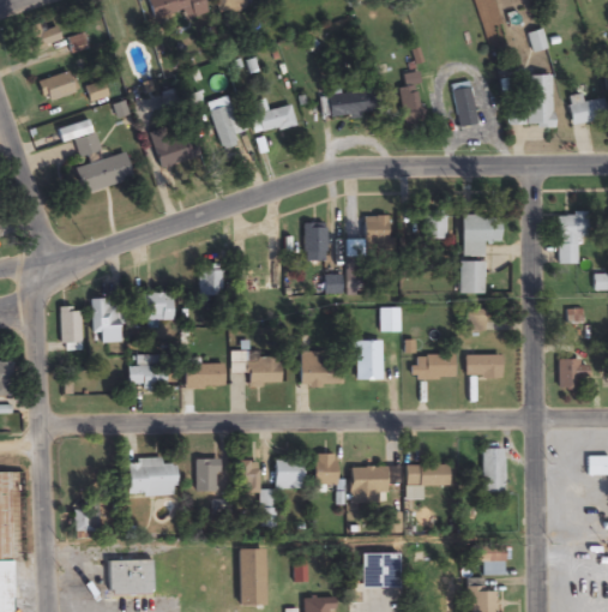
[(156,0),(160,16),(187,12),(188,17),(208,13),(205,0),(156,0)]
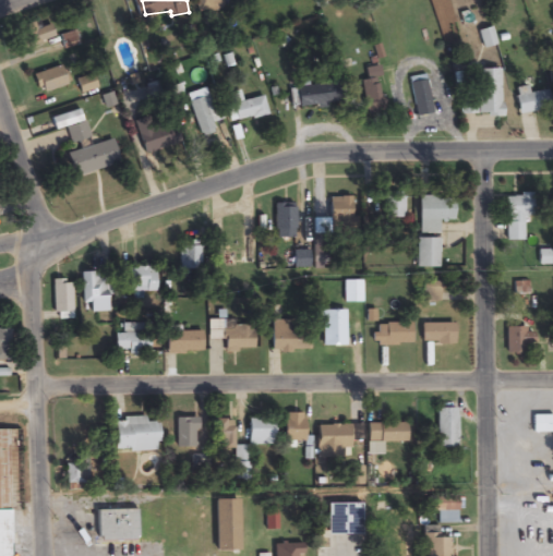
[(200,0),(202,10),(225,2),(224,0),(200,0)]
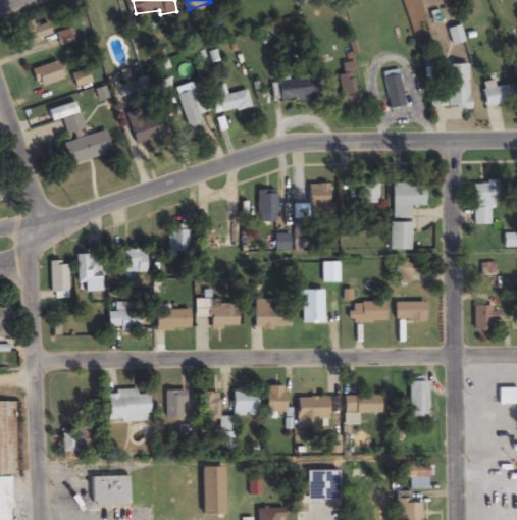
[(18,24),(26,43),(54,33),(50,20),(38,24),(36,18),(18,24)]
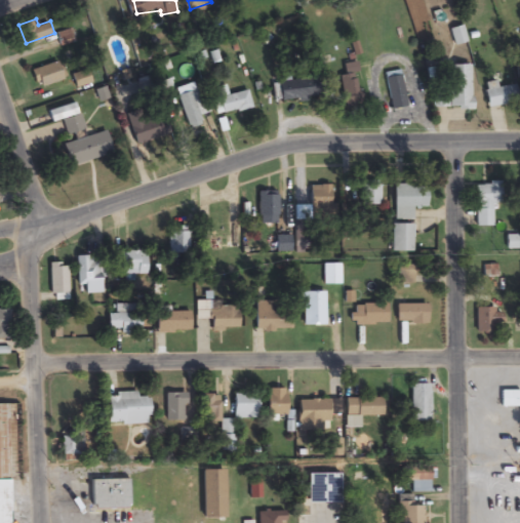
[(457,43),(470,40),(466,24),(453,28),(457,43)]
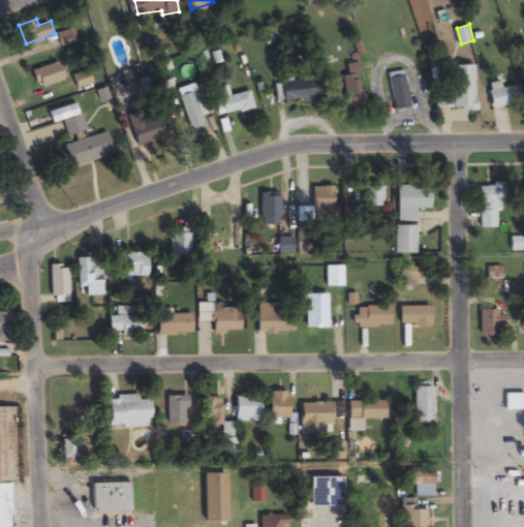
[(34,69),(39,87),(69,79),(64,60),(34,69)]
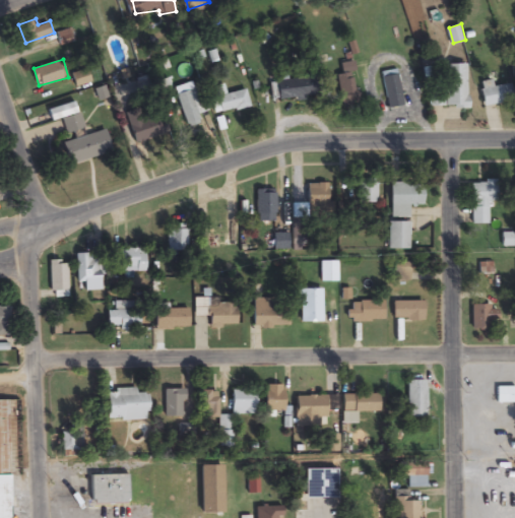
[(360,102),(358,61),(343,62),(343,73),(340,73),(342,102),(360,102)]
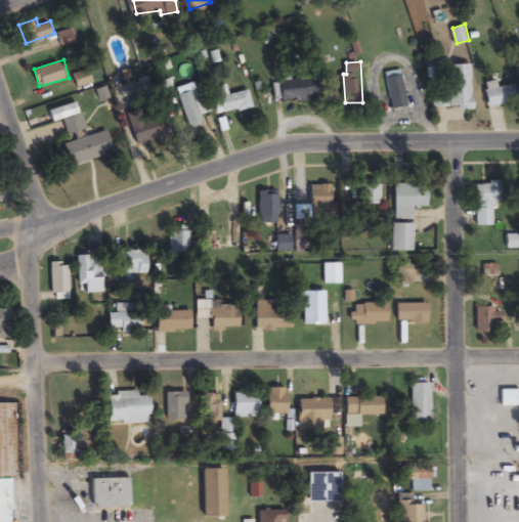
[(473,104),(472,62),(447,63),(448,86),(436,86),(436,105),(473,104)]
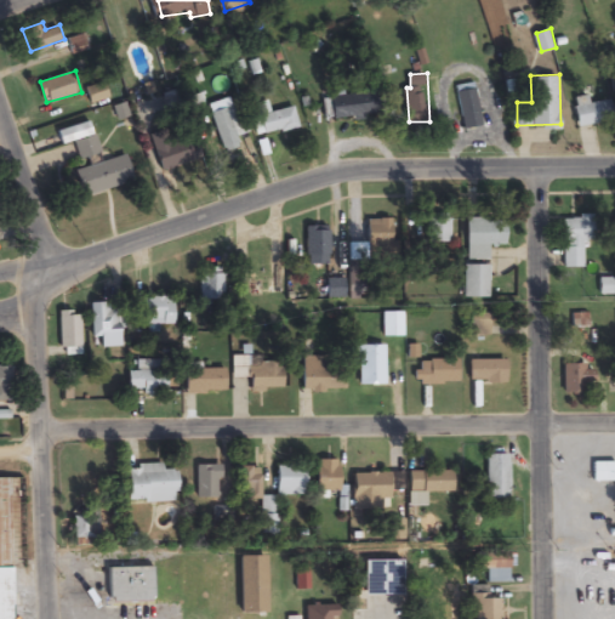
[(459,85),(467,129),(487,125),(478,81),(459,85)]
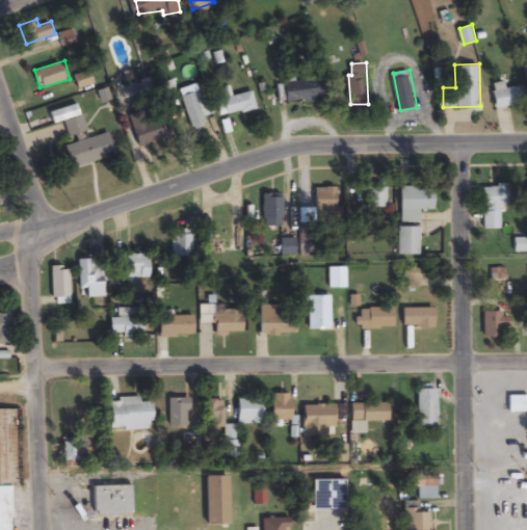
[(319,99),(318,78),(280,81),(281,102),(319,99)]
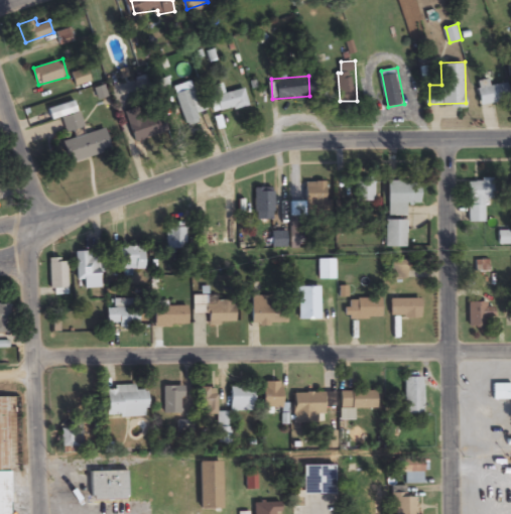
[(491,83),(491,79),(481,79),(480,101),(510,102),(510,83),(491,83)]
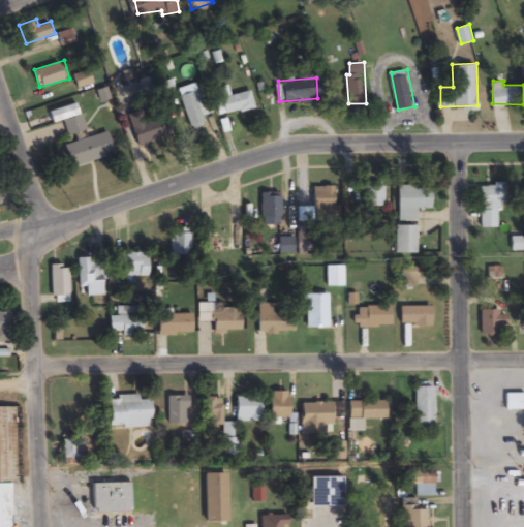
[(219,88),(226,115),(257,105),(253,89),(234,95),(230,85),(219,88)]
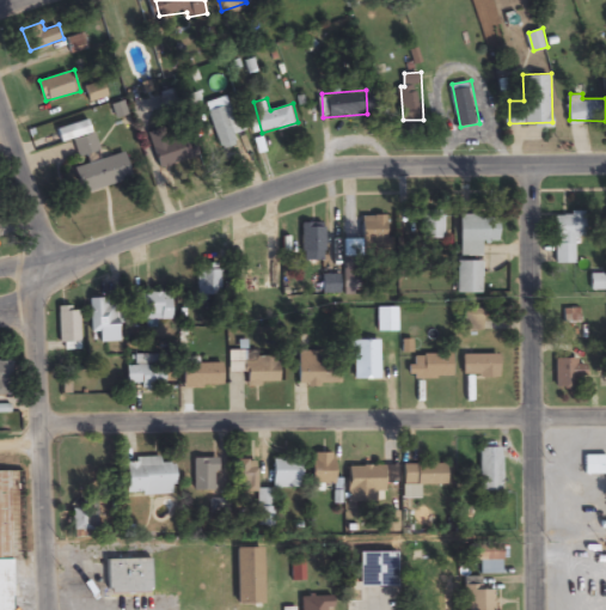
[(225,148),(240,144),(227,104),(212,109),(225,148)]
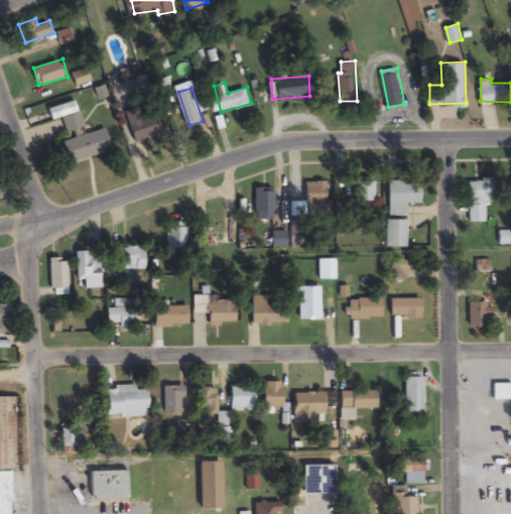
[(84,128),(80,101),(50,106),(52,119),(66,117),(68,131),(84,128)]
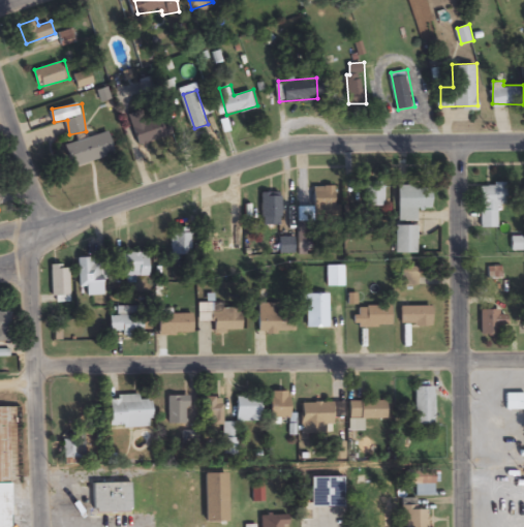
[(117,153),(110,129),(66,144),(73,166),(117,153)]
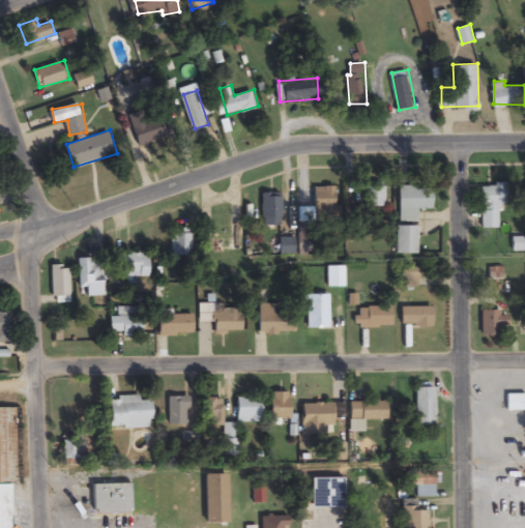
[(387,181),(367,181),(367,206),(387,206),(387,181)]
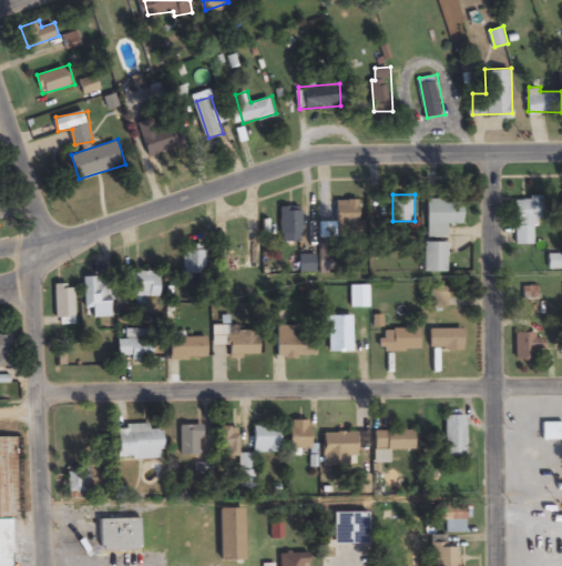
[(449,235),(449,222),(465,222),(465,199),(429,199),(429,235),(449,235)]
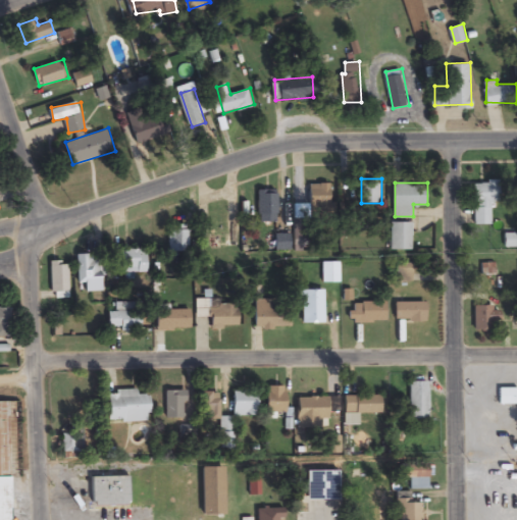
[(475,223),(494,223),(494,183),(475,183),(475,223)]
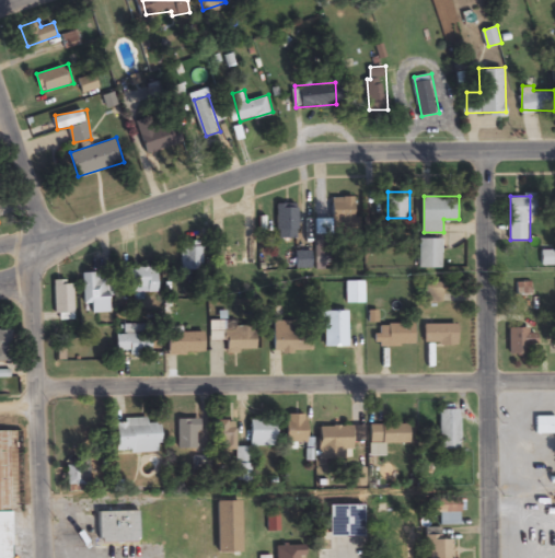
[(334,230),(356,230),(356,197),(334,197),(334,230)]
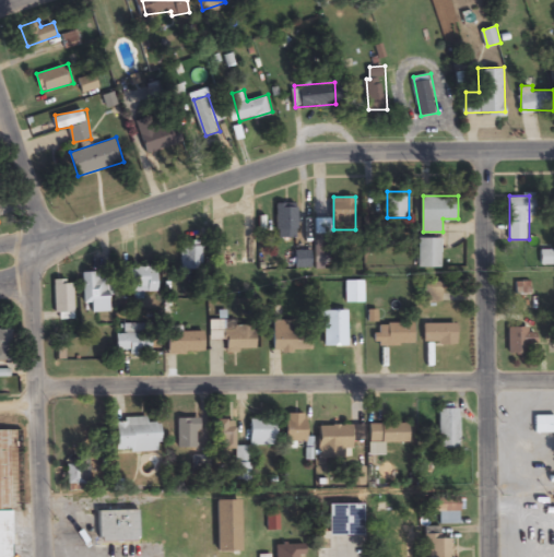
[(279,236),(298,236),(298,202),(279,202),(279,236)]
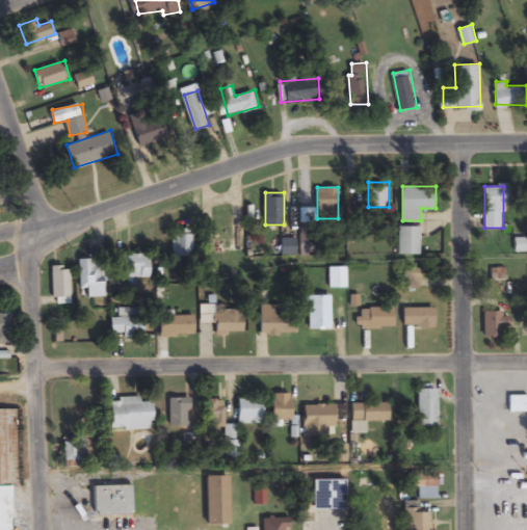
[(248,234),(235,234),(235,217),(213,217),(213,253),(248,253),(248,234)]
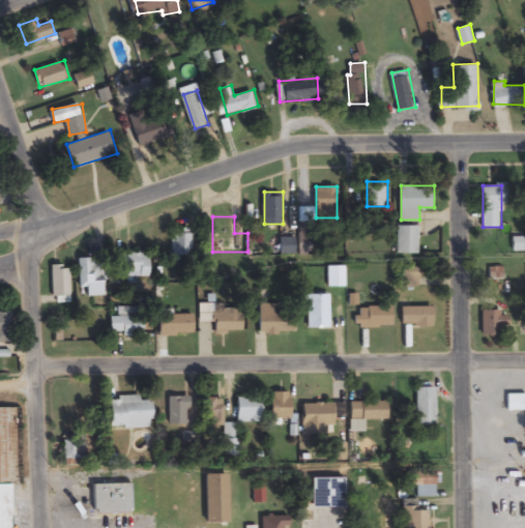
[(398,253),(419,253),(419,225),(398,225),(398,253)]
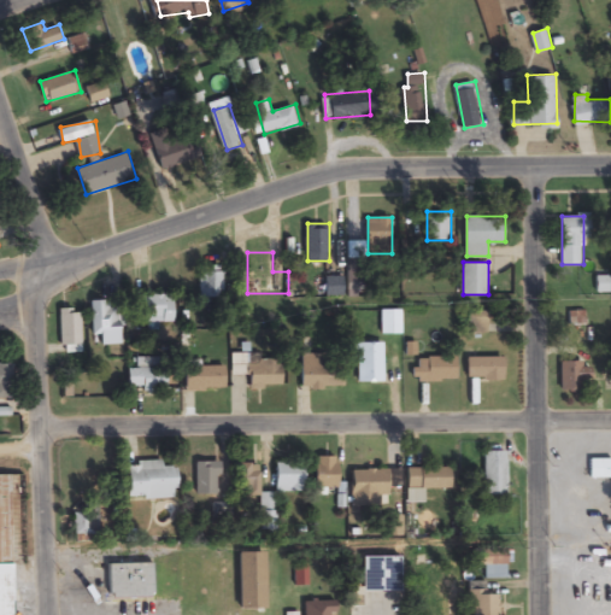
[(227,264),(203,264),(203,297),(227,297),(227,264)]
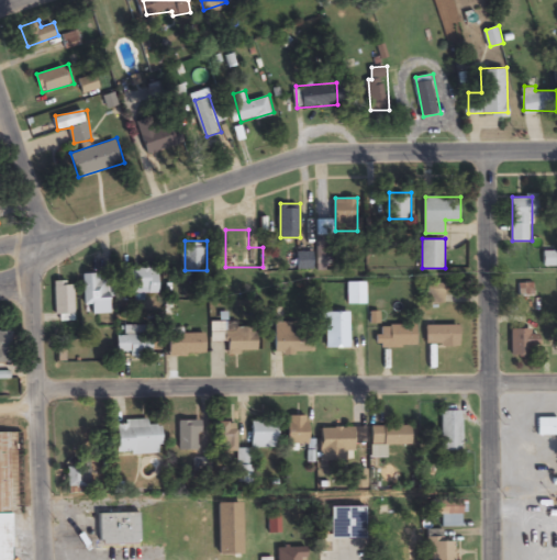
[(315,268),(315,250),(299,250),(299,268),(315,268)]
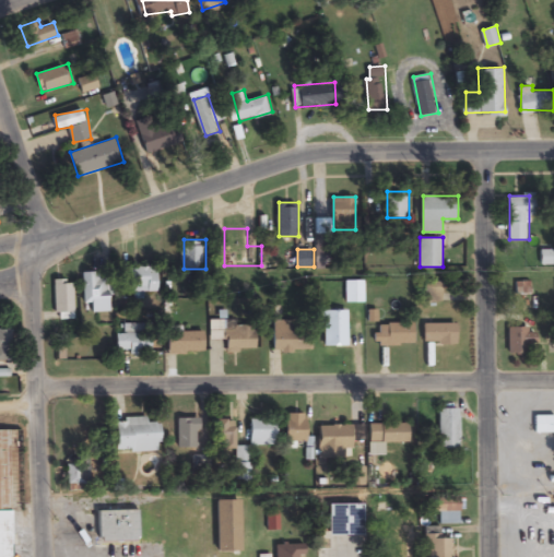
[(161,265),(130,265),(130,291),(161,291),(161,265)]
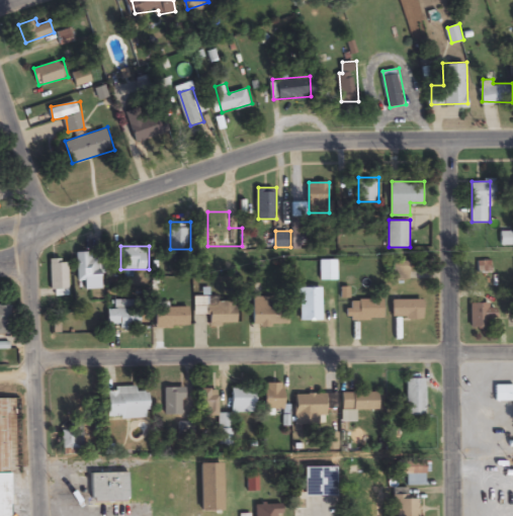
[(103,251),(81,251),(81,288),(103,288),(103,251)]
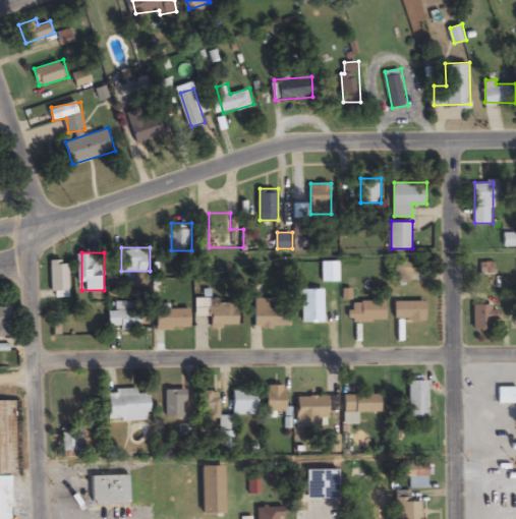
[(341,281),(341,261),(324,261),(324,281),(341,281)]
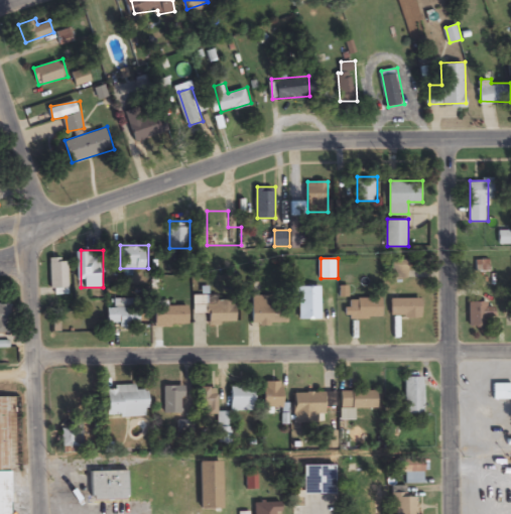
[(53,264),(53,291),(71,291),(71,264),(53,264)]
